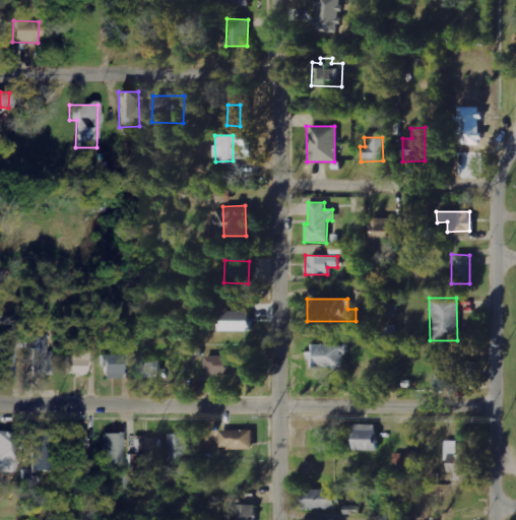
[(217,331),(249,331),(249,312),(217,311),(217,331)]
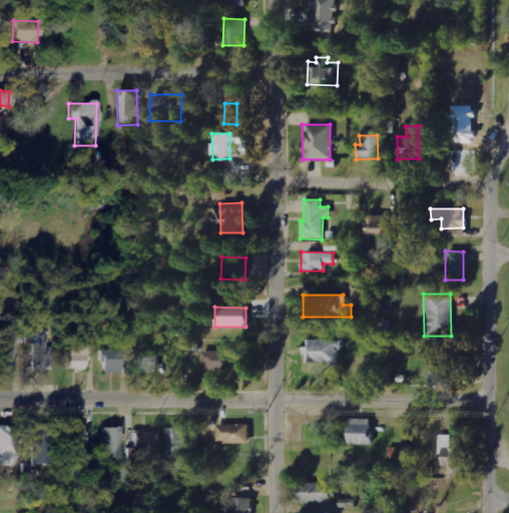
[(45,330),(29,330),(30,372),(46,372),(45,330)]
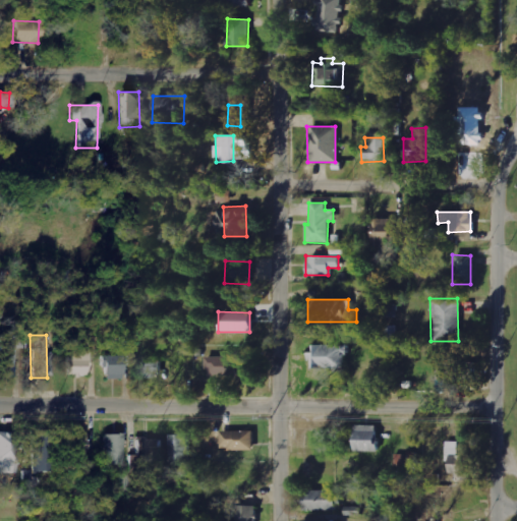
[(11,337),(0,336),(0,375),(11,377),(11,337)]
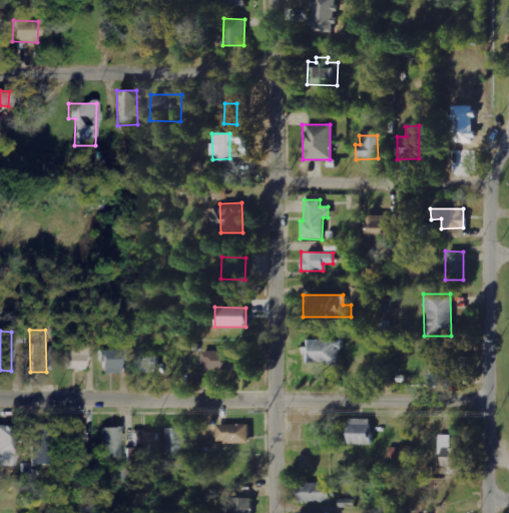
[(339,340),(304,340),(304,364),(338,365),(339,340)]
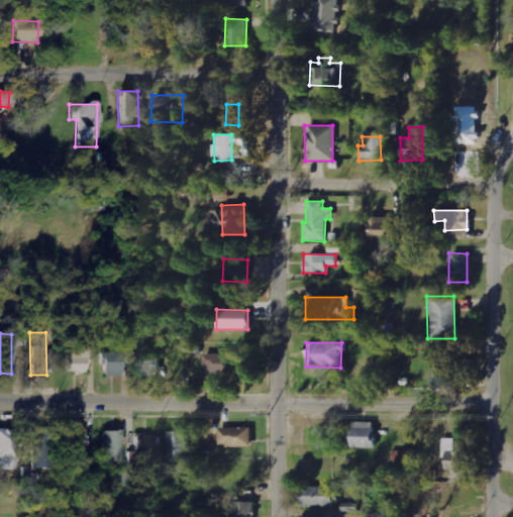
[(64,348),(63,373),(84,374),(85,349),(64,348)]
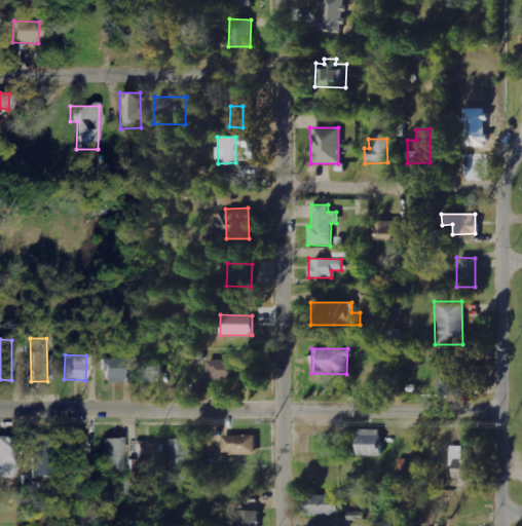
[(142,382),(157,382),(157,359),(142,360),(142,382)]
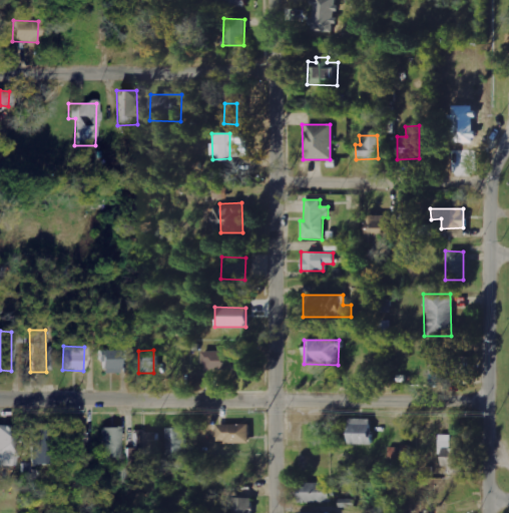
[(98,351),(98,374),(118,374),(118,351),(98,351)]
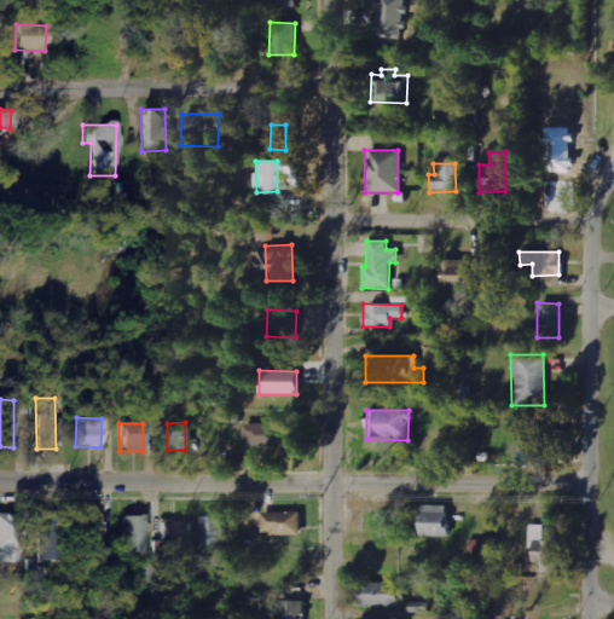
[(243,424),(243,447),(279,446),(279,423),(243,424)]
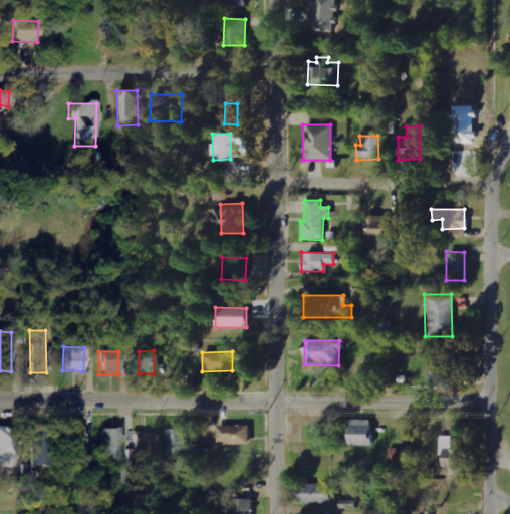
[(435,357),(435,364),(428,364),(427,375),(466,376),(467,358),(435,357)]
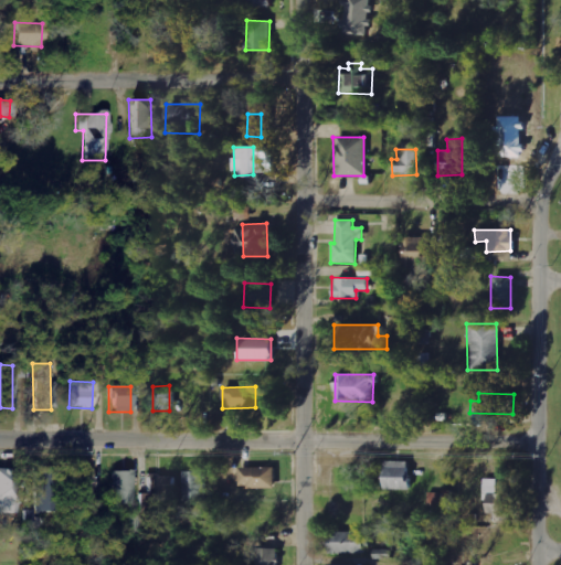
[(406,490),(406,461),(382,460),(382,489),(406,490)]
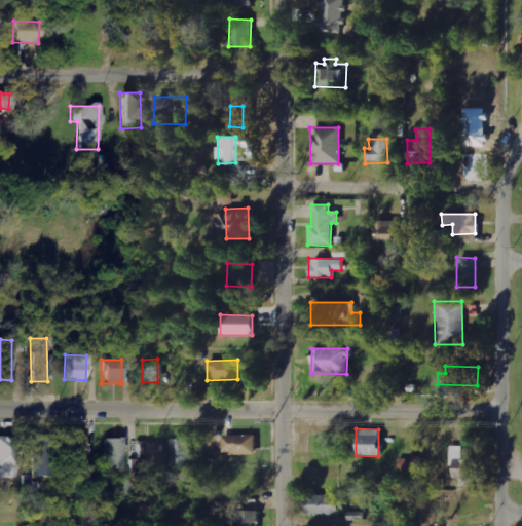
[(220,436),(221,454),(253,454),(253,435),(220,436)]
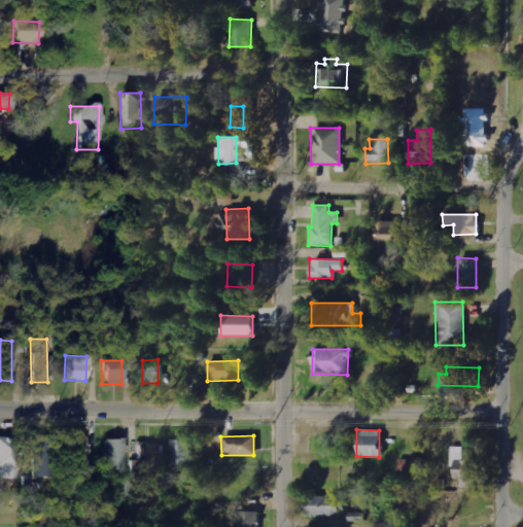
[(0,478),(13,479),(14,437),(0,436),(0,478)]
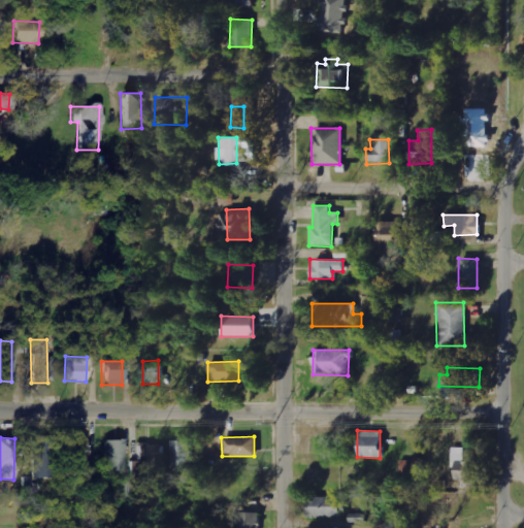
[(51,479),(51,440),(29,440),(29,476),(20,476),(20,495),(32,495),(32,479),(51,479)]
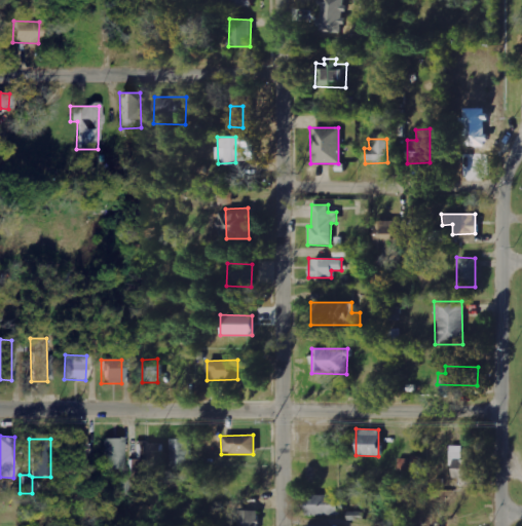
[(67,439),(66,465),(84,465),(84,439),(67,439)]
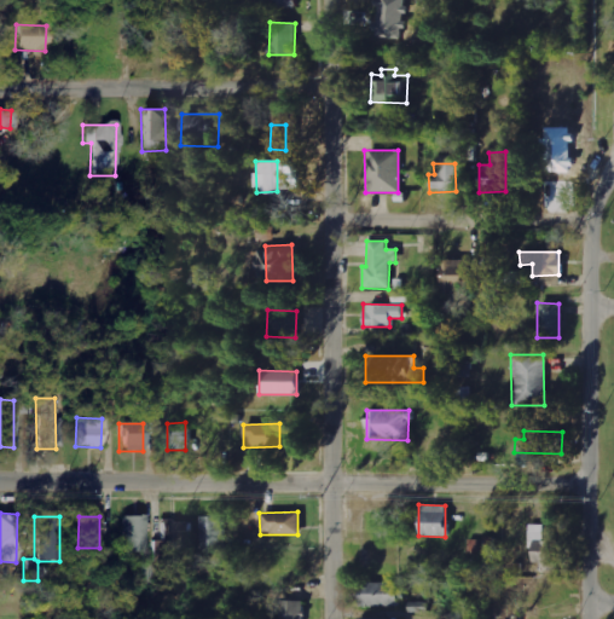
[(142,553),(142,516),(120,516),(119,553),(142,553)]
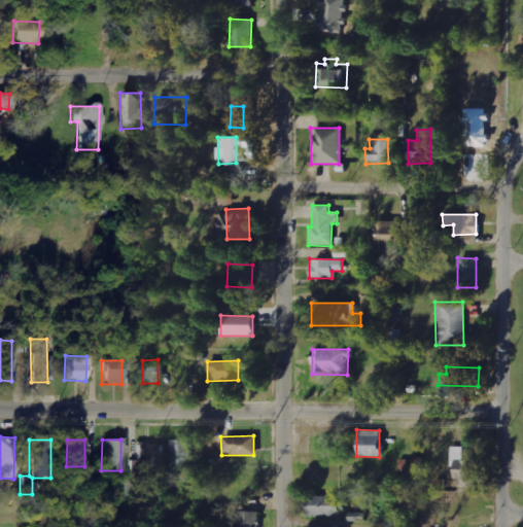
[(170,440),(170,467),(190,467),(190,440),(170,440)]
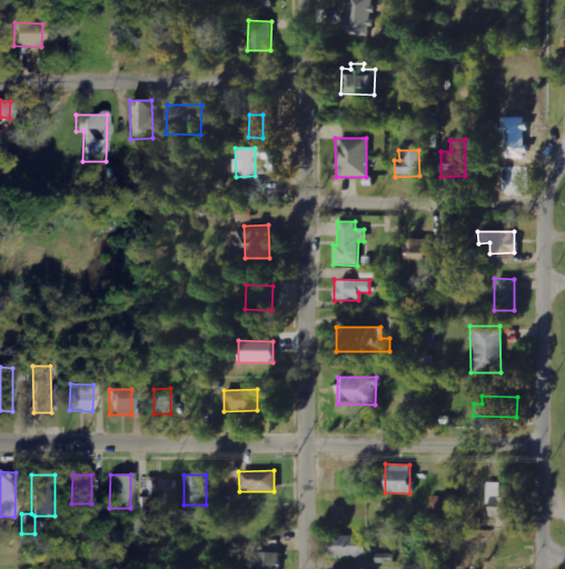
[(146,497),(137,497),(137,503),(171,502),(171,478),(145,479),(146,497)]
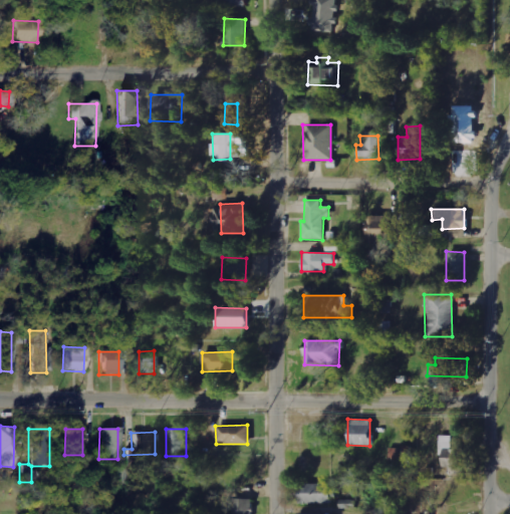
[(450,436),(437,436),(437,456),(441,456),(441,467),(447,467),(447,473),(465,474),(465,449),(450,449),(450,436)]
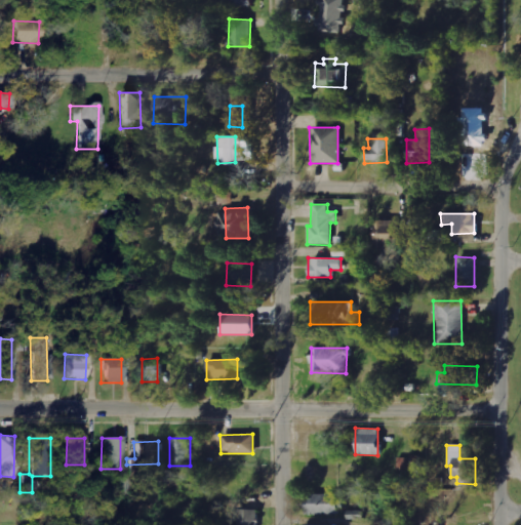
[(339,514),(339,494),(305,494),(305,515),(339,514)]
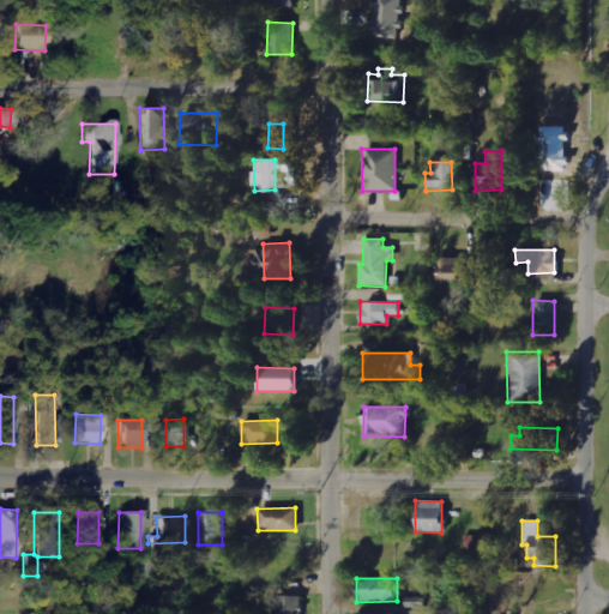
[(276,596),(275,613),(299,613),(300,596),(276,596)]
